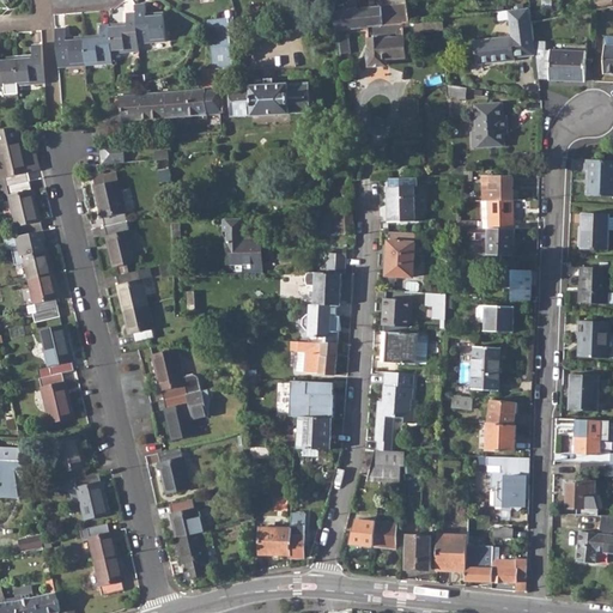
[(334,13),(338,30),(339,30),(343,30),(370,28),(405,25),(405,23),(410,23),(408,5),(334,13)]
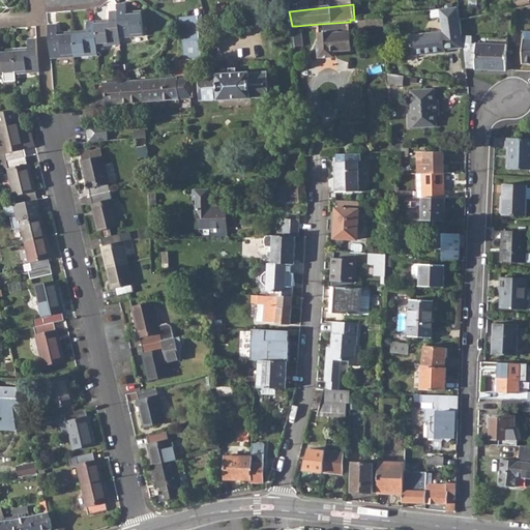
[(118,6),(118,12),(120,37),(143,36),(142,12),(126,13),(126,5),(118,6)]
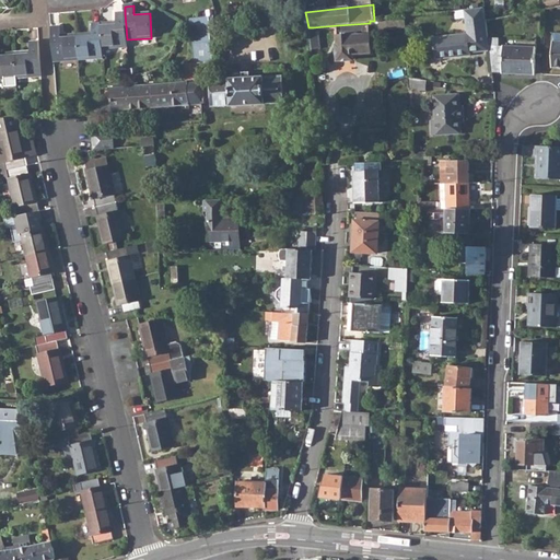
[(471,53),(489,50),(489,46),(488,37),(487,21),(486,9),(456,12),(456,19),(468,19),(469,35),(434,38),(436,60),(471,56),(471,53)]
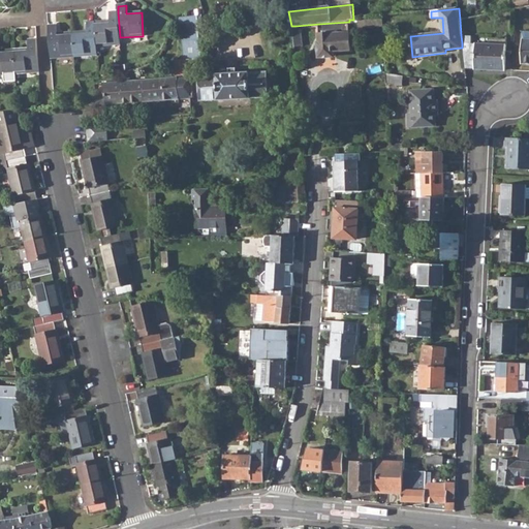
[(111,23),(95,24),(97,45),(120,44),(120,37),(118,12),(111,13),(111,23)]
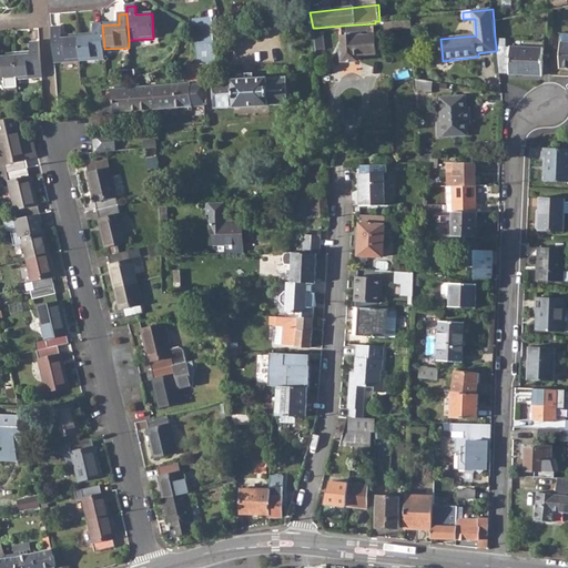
[(203,64),(204,69),(208,68),(208,66),(216,64),(215,46),(220,44),(217,17),(194,20),(199,64),(203,64)]
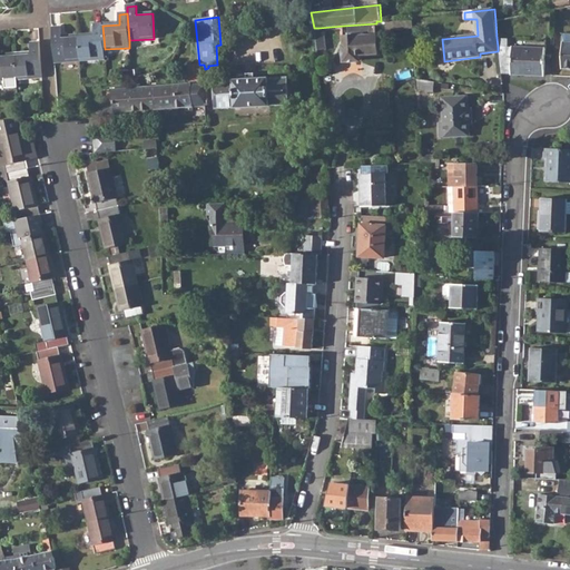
[(376,23),(344,26),(345,47),(344,47),(345,62),(361,61),(360,56),(379,53),(376,28),(386,26),(387,32),(413,30),(413,18),(381,21),(376,21),(376,23)]
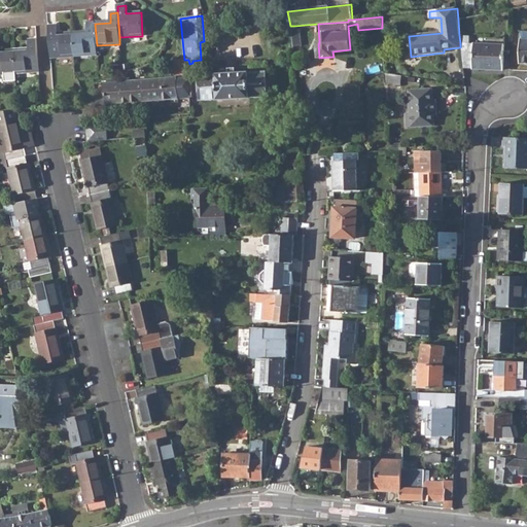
[(88,32),(73,33),(75,57),(97,55),(97,45),(95,24),(86,24),(88,32)]
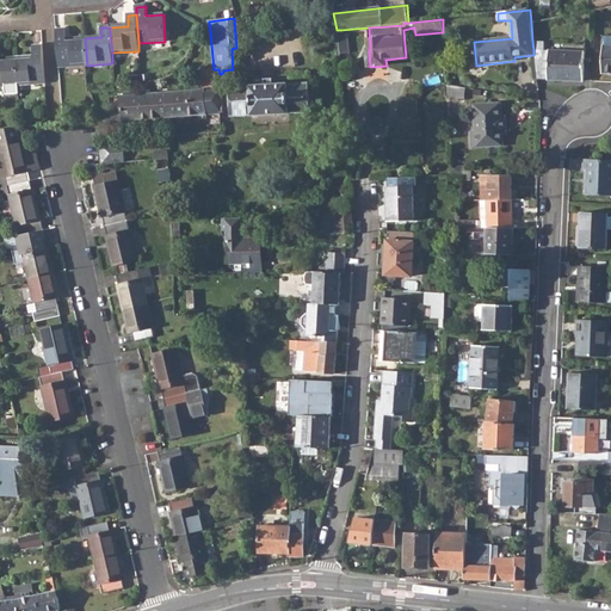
[(60,67),(87,66),(85,38),(67,38),(66,30),(57,31),(60,67)]
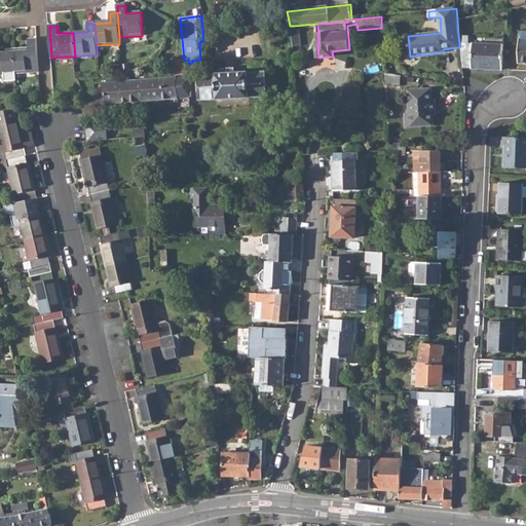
[(461,68),(502,70),(503,44),(468,43),(470,36),(458,35),(459,43),(459,47),(461,68)]
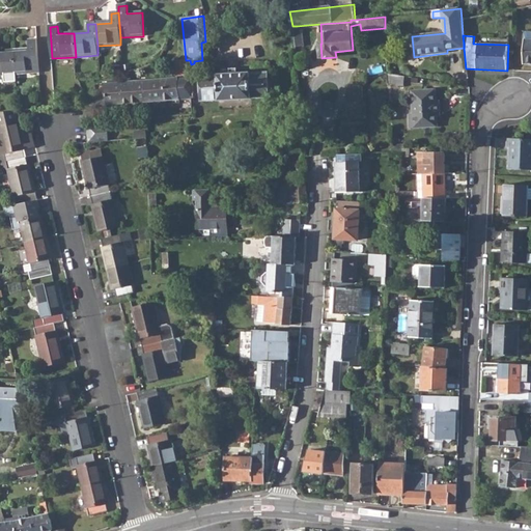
[(29,50),(15,51),(16,74),(39,72),(37,40),(29,40),(29,50)]
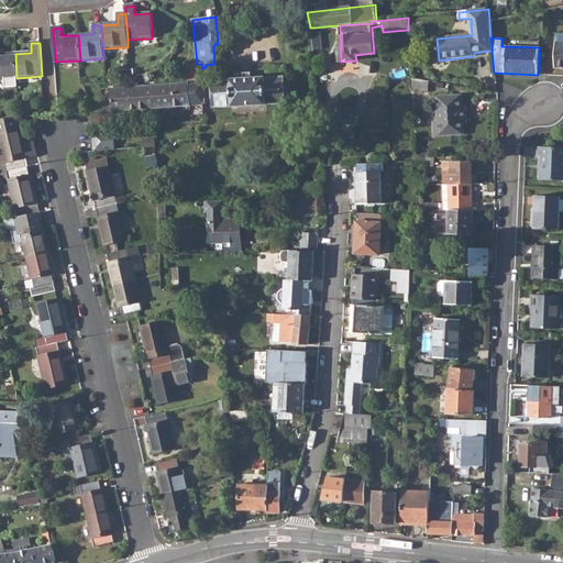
[(0,79),(17,78),(15,54),(0,54),(0,79)]
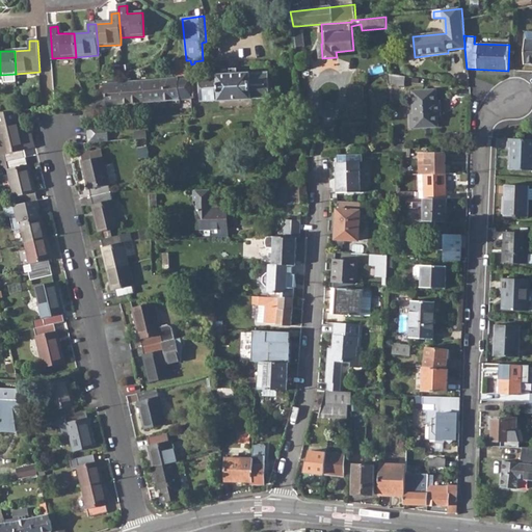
[(103,103),(103,105),(192,100),(192,99),(194,99),(191,64),(190,60),(186,60),(176,60),(177,78),(106,84),(107,103),(103,103)]
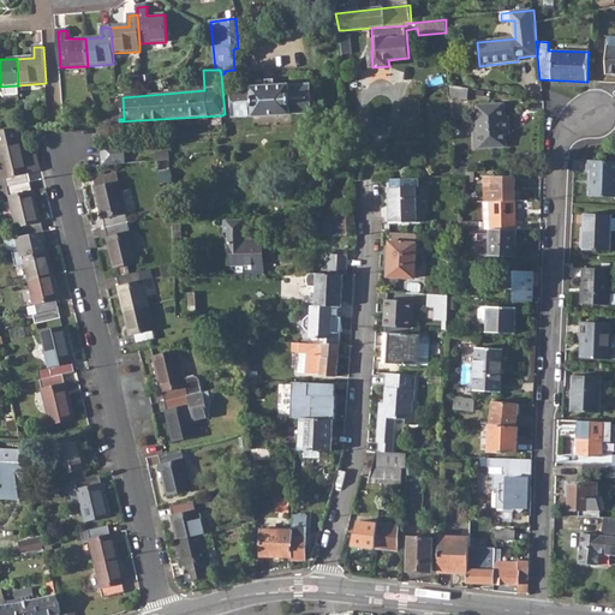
[(231,88),(233,118),(312,114),(311,83),(275,85),(274,79),(266,79),(266,85),(231,88)]
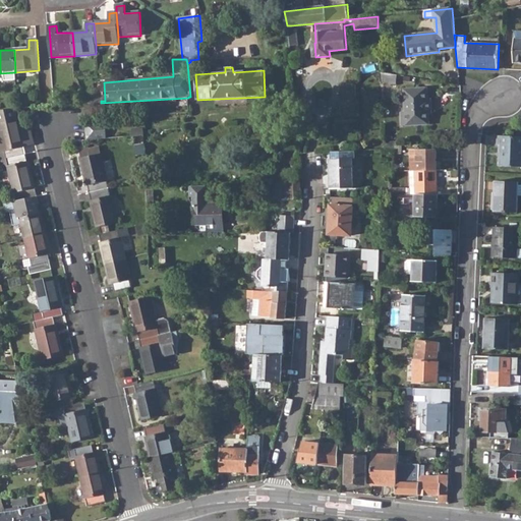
[(381,84),(396,87),(398,76),(381,73),(381,84)]
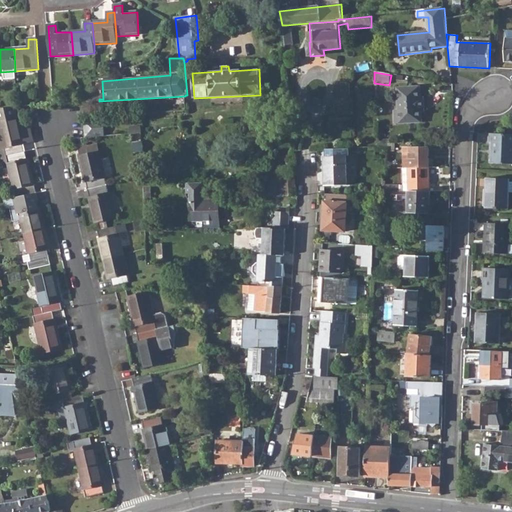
[(397,88),(398,124),(422,123),(422,112),(424,111),(424,97),(421,97),(420,87),(397,88)]
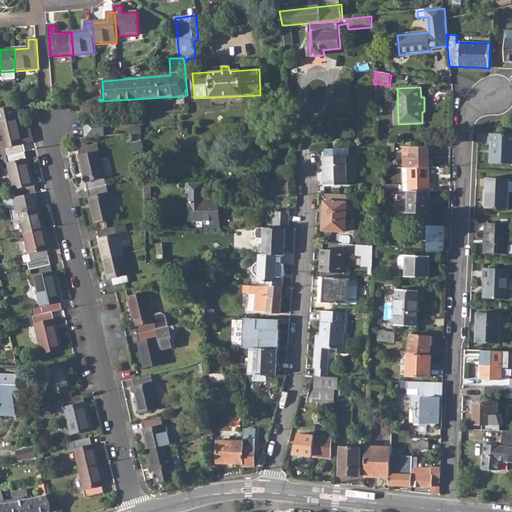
[(0,108),(0,125),(1,130),(0,129),(0,150),(0,151),(5,150),(7,156),(27,152),(25,145),(32,143),(34,140),(32,131),(29,129),(23,131),(20,117),(19,118),(16,107),(0,108)]
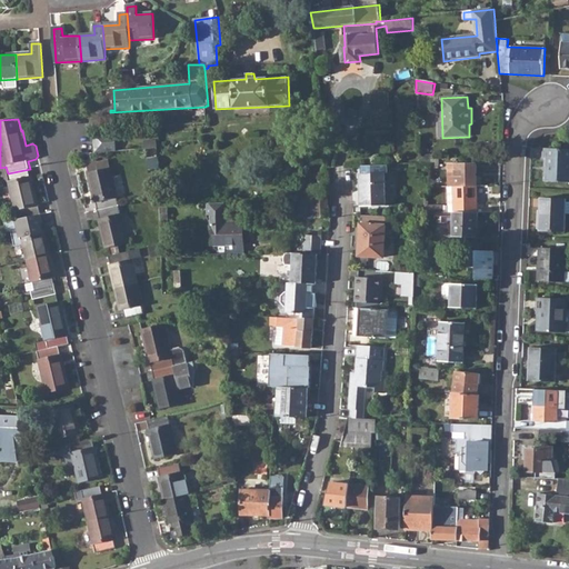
[(116,152),(115,135),(93,136),(95,153),(116,152)]
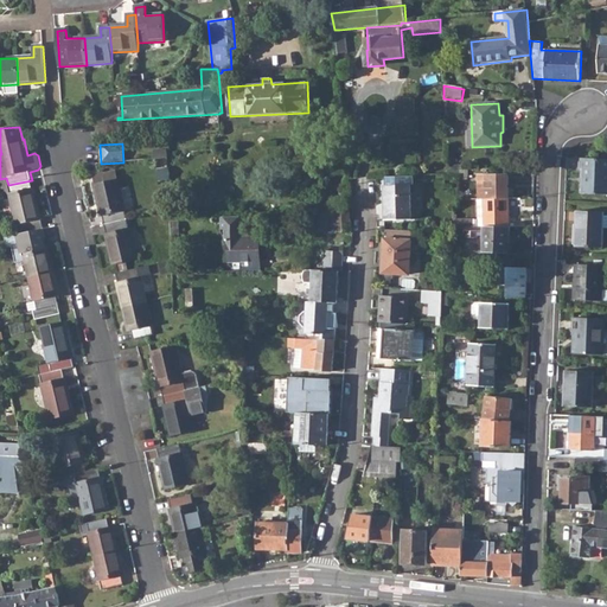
[(168,147),(151,148),(149,160),(168,159),(168,147)]
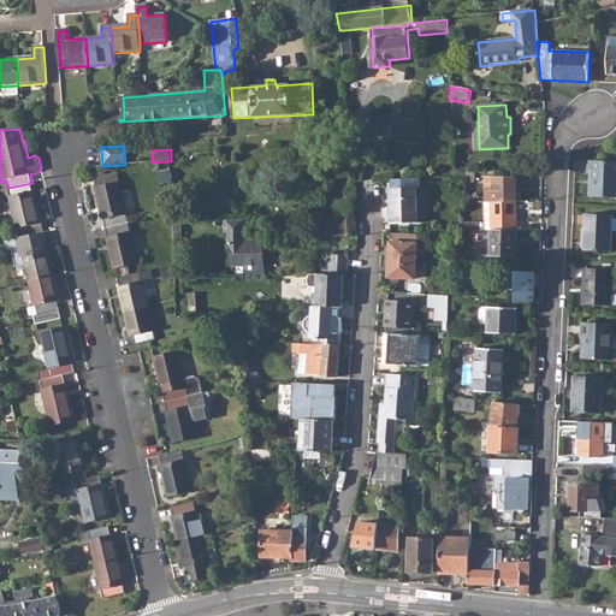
[(615,161),(590,161),(588,171),(592,171),(592,196),(615,197),(615,161)]
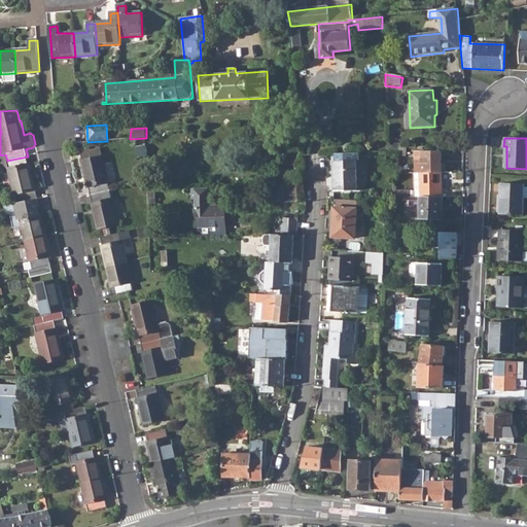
[(399,151),(399,156),(415,156),(414,147),(399,147),(399,151)]
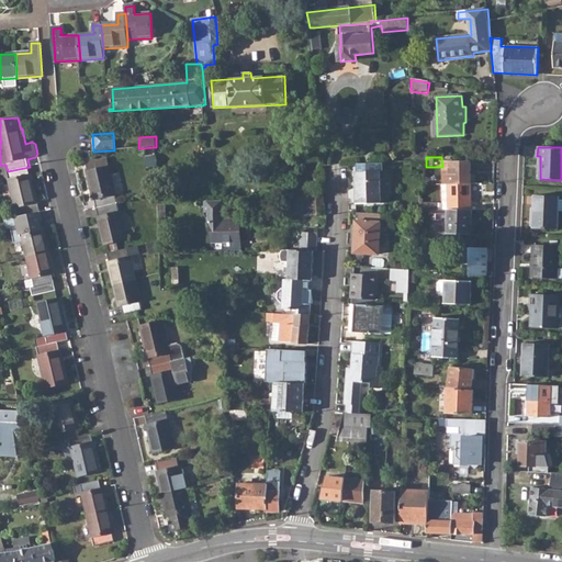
[(110,159),(98,163),(99,168),(112,166),(110,159)]
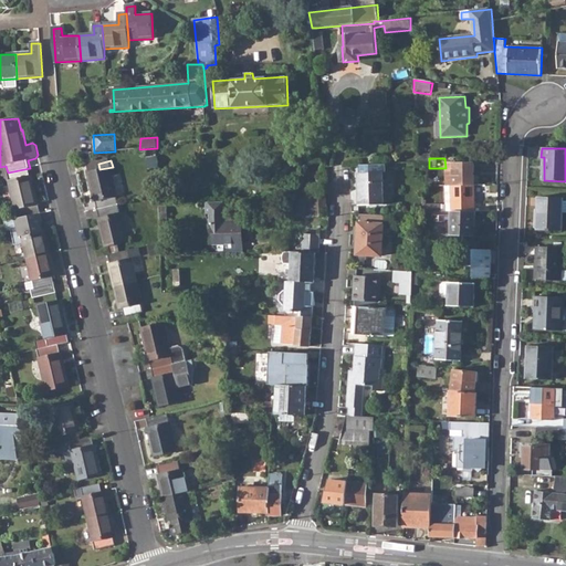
[(357,165),(359,205),(386,205),(388,164),(357,165)]
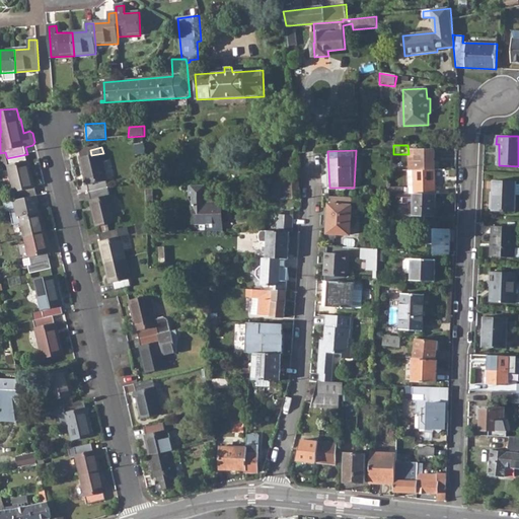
[(409,159),(410,171),(413,170),(435,170),(435,151),(415,151),(415,159),(409,159)]
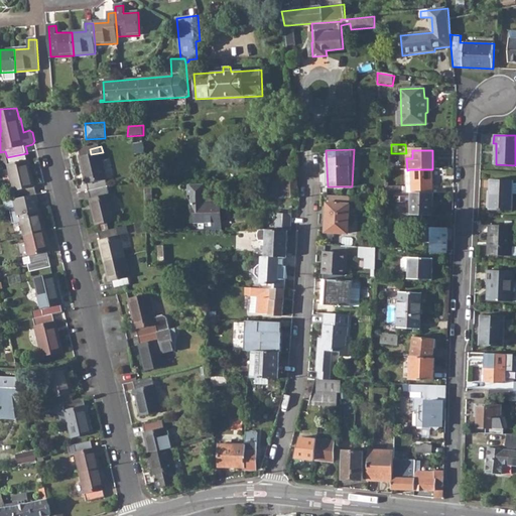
[(89,183),(91,191),(111,186),(109,178),(105,160),(103,152),(91,154),(82,157),(87,184),(89,183)]
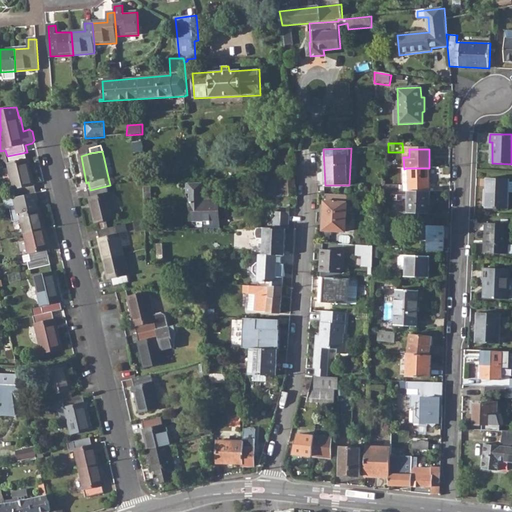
[(7,156),(14,191),(16,199),(36,194),(38,194),(30,159),(28,159),(27,152),(7,156)]
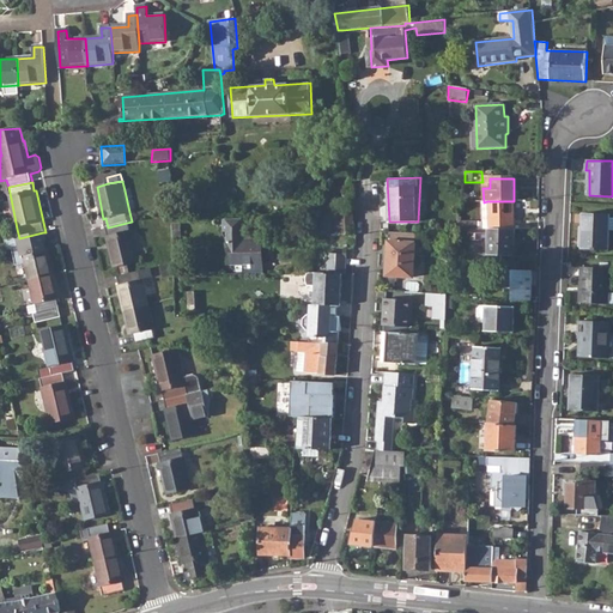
[(125,190),(129,212),(139,210),(133,188),(125,190)]
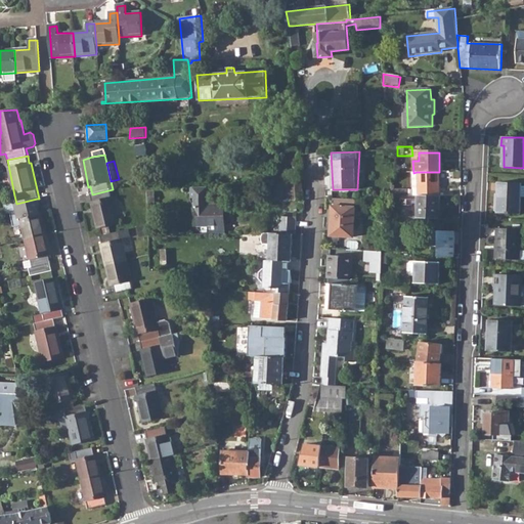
[(417,197),(439,197),(439,172),(417,172),(417,197)]
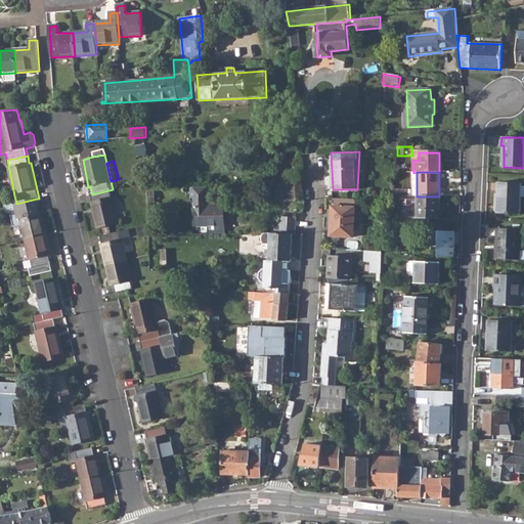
[(498,213),(521,214),(523,183),(499,182),(498,213)]
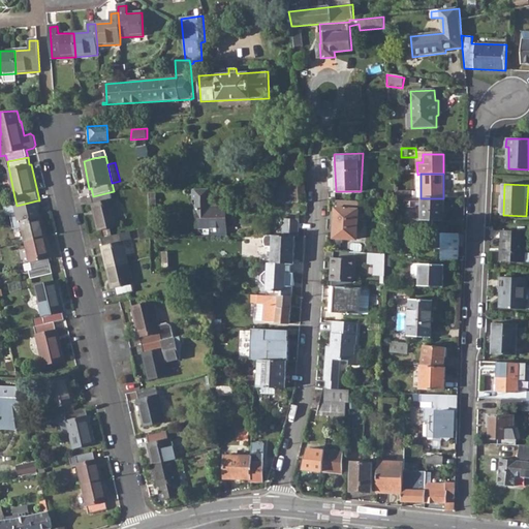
[(203,228),(214,227),(228,227),(227,206),(212,206),(211,189),(195,188),(194,198),(199,199),(198,210),(203,210),(203,228)]
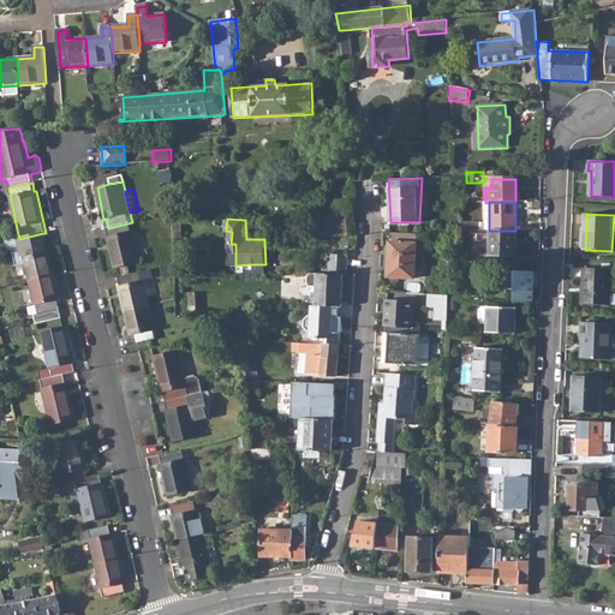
[(142,263),(132,222),(108,228),(111,236),(108,237),(115,269),(142,263)]
